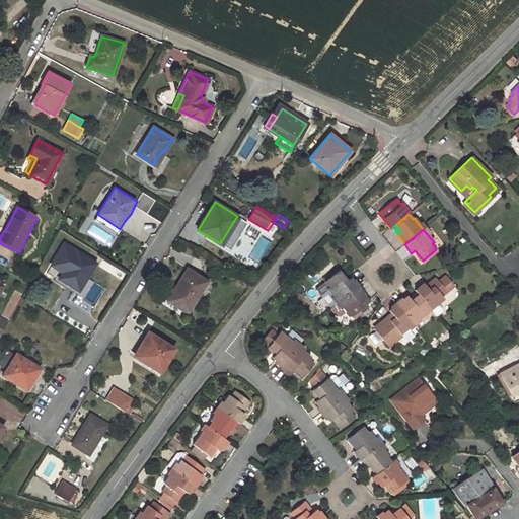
[(78,290),(95,263),(76,251),(59,278),(78,290)]
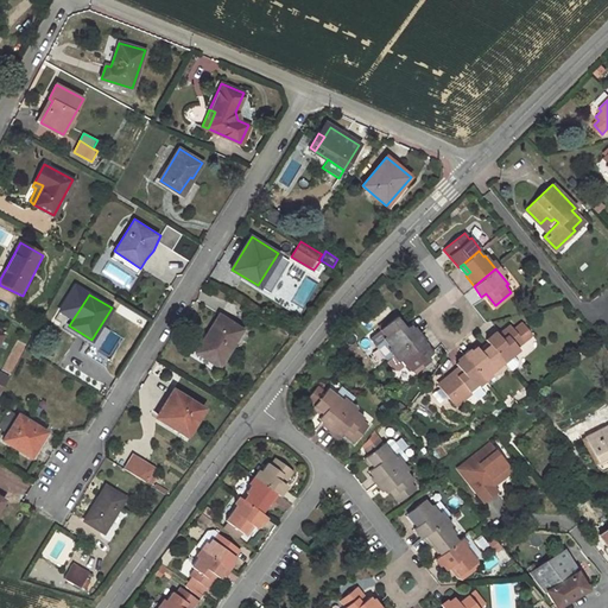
[(219,366),(241,329),(219,316),(196,352),(219,366)]
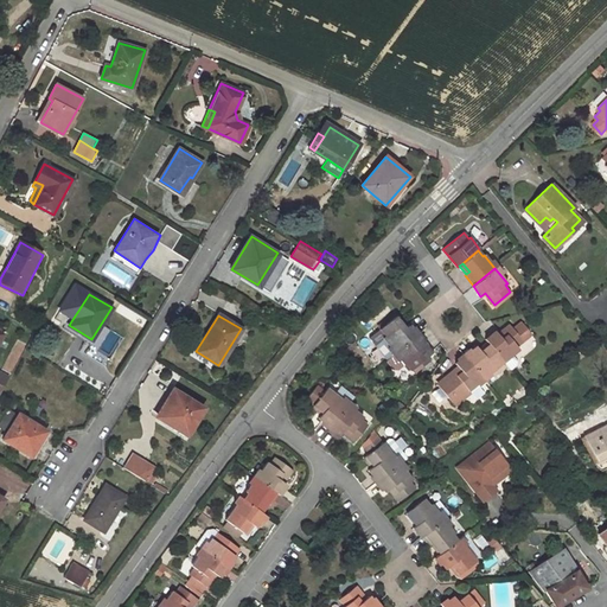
[(406,328),(395,317),(379,330),(384,337),(382,338),(394,353),(416,334),(409,325),(406,328)]
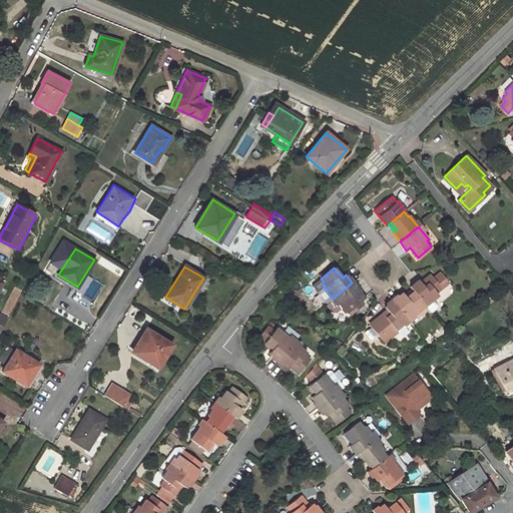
[(425,306),(430,312),(435,308),(435,305),(432,301),(438,296),(436,294),(449,283),(441,273),(434,279),(431,276),(421,284),(418,281),(410,287),(411,288),(413,290),(425,306)]
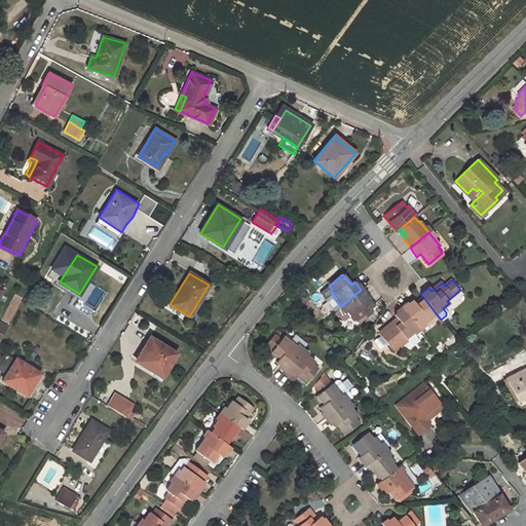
[(361,290),(341,306),(333,312),(341,323),(350,314),(355,321),(373,305),(361,290)]
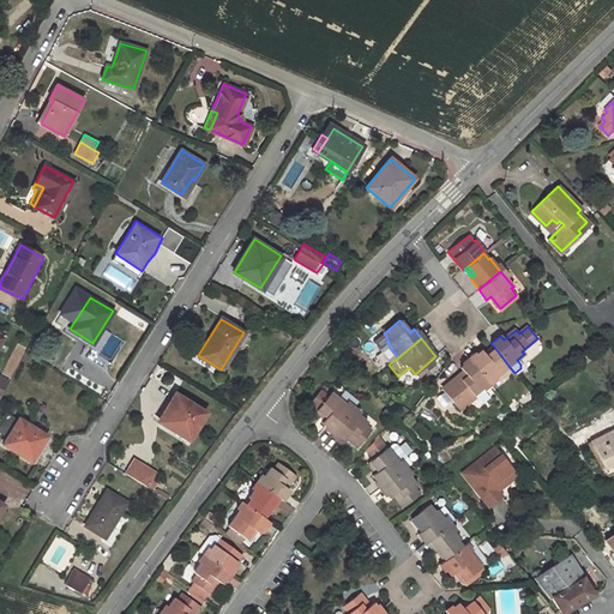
[(398,357),(386,342),(377,350),(389,365),(398,357)]
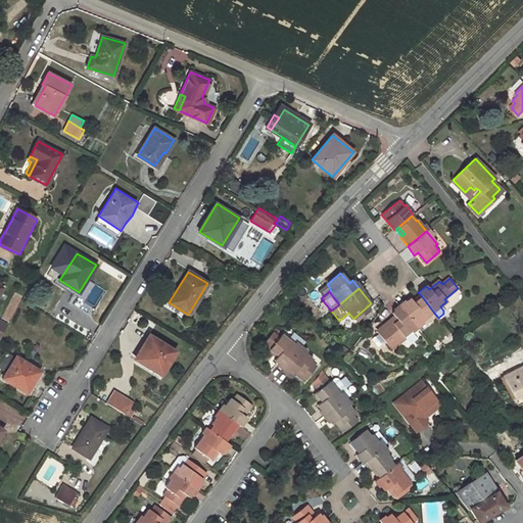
[(419,293),(412,300),(413,301),(421,295),(419,293)]
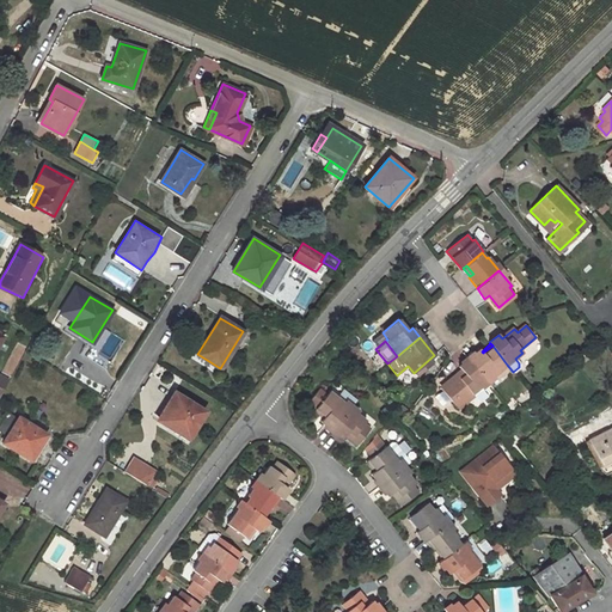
[(493,346),(483,353),(482,352),(481,349),(469,360),(487,381),(507,365),(493,346)]
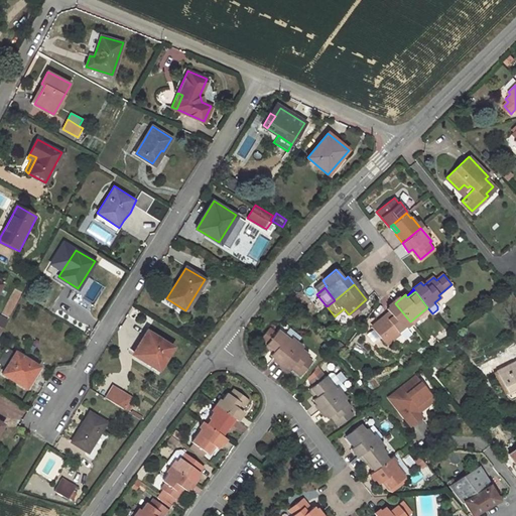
[(389,312),(372,327),(386,344),(398,334),(397,332),(410,321),(395,303),(387,309),(389,312)]
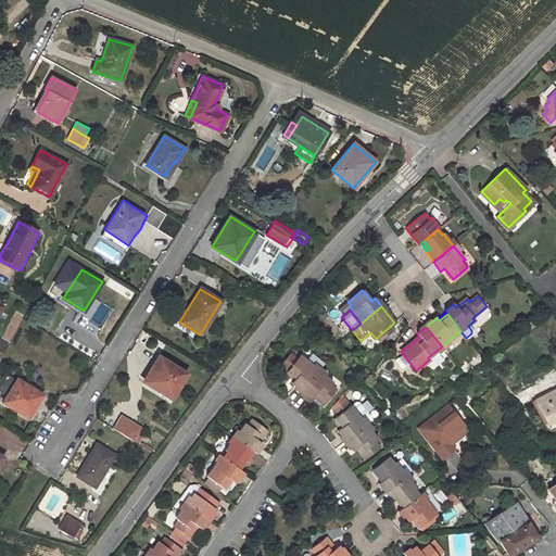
[(291,383),(302,391),(318,371),(306,361),(299,355),(297,358),(289,353),(279,365),(287,370),(286,371),(294,379),(291,383)]
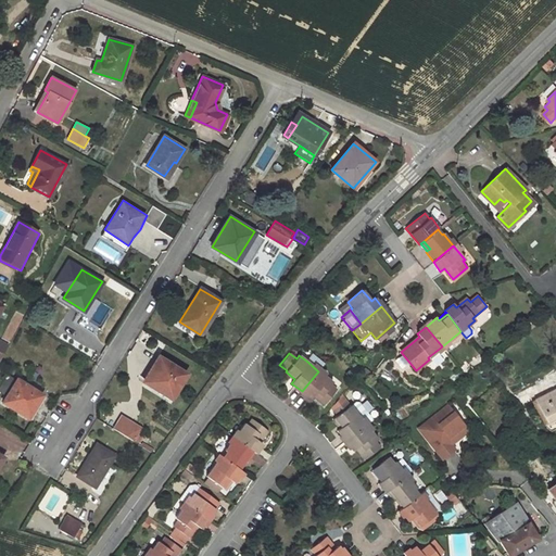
[(325,364),(312,353),(306,361),(318,371),(325,364)]
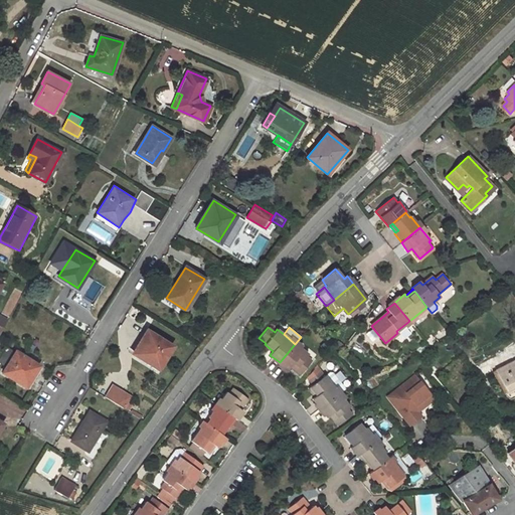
[(158,369),(172,346),(147,330),(132,353),(158,369)]
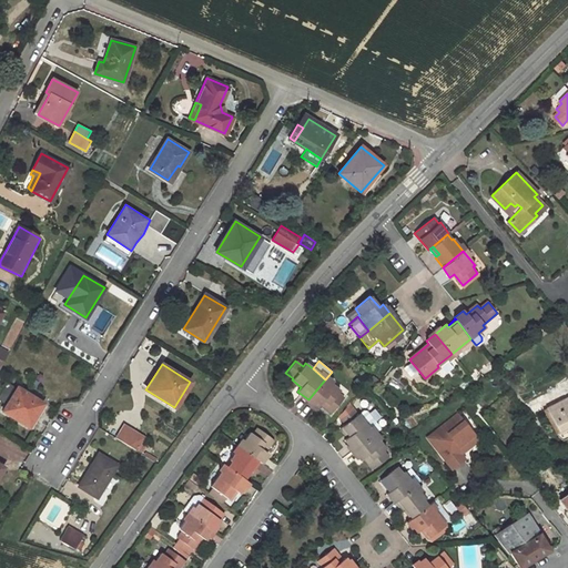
[(320,404),(331,413),(343,397),(337,393),(340,391),(325,379),(308,399),(317,407),(320,404)]
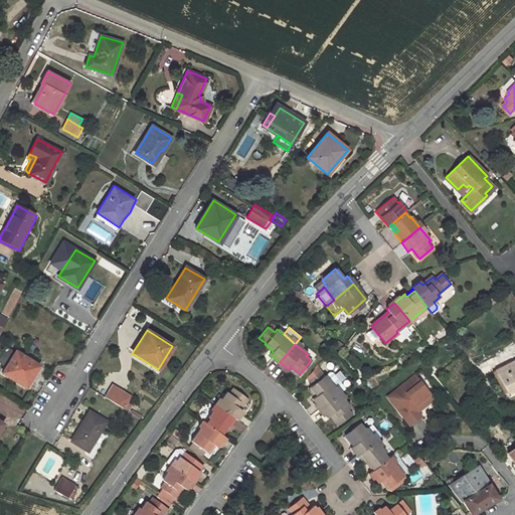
[(507,393),(514,388),(514,346),(508,351),(514,358),(514,360),(495,371),(507,393)]
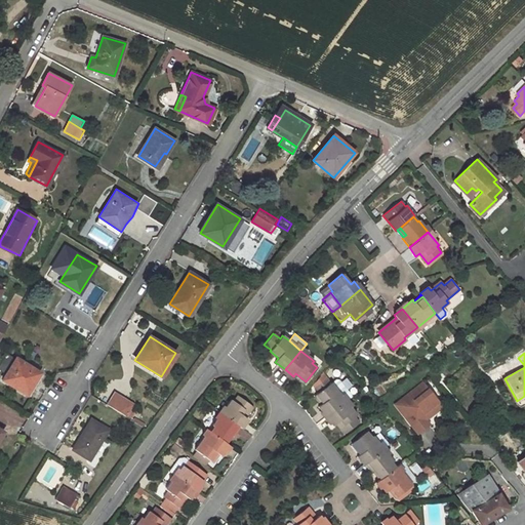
[(0,369),(4,372),(12,357),(7,354),(0,364),(0,369)]
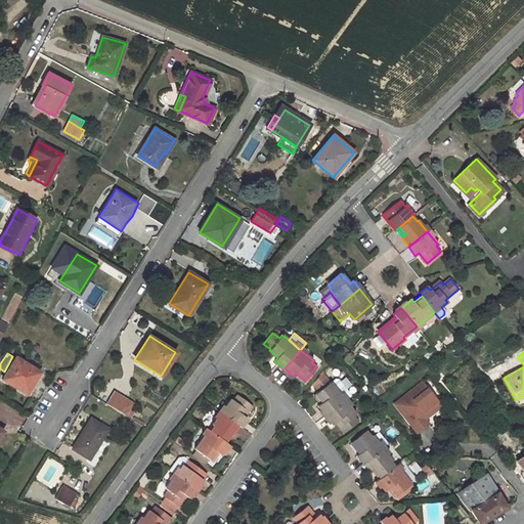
[(12,356),(4,372),(6,373),(15,358),(12,356)]
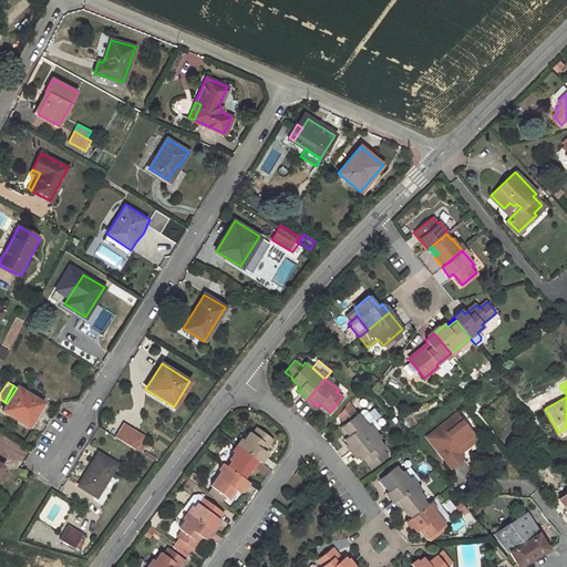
[(42,402),(18,387),(17,388),(7,403),(3,409),(28,424),(35,413),(38,414),(40,411),(39,410),(42,402)]
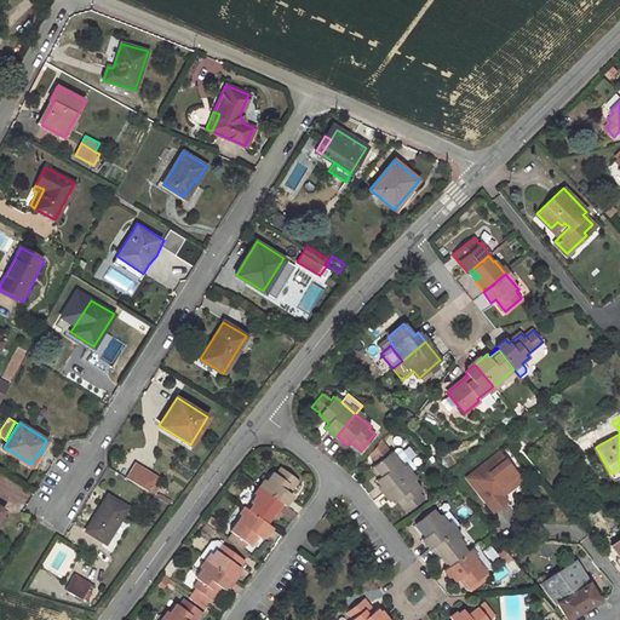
[(373,468),(380,476),(378,478),(375,481),(385,492),(408,474),(390,453),(384,446),(371,457),(377,464),(375,465),(373,468)]
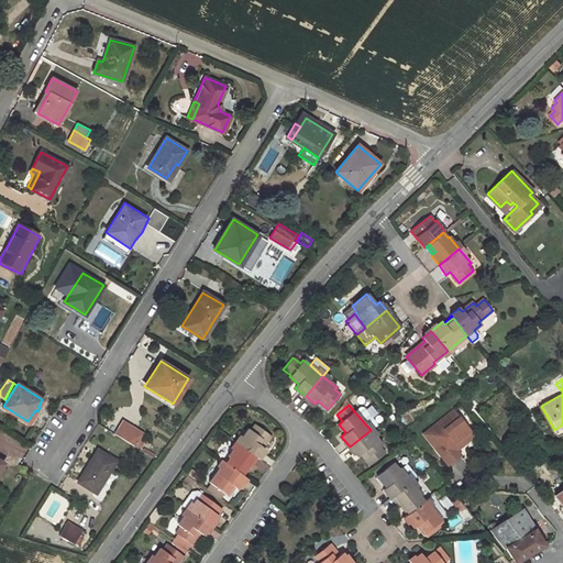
[(454,410),(423,433),(448,464),(460,454),(456,450),(453,446),(454,442),(470,430),(454,410)]
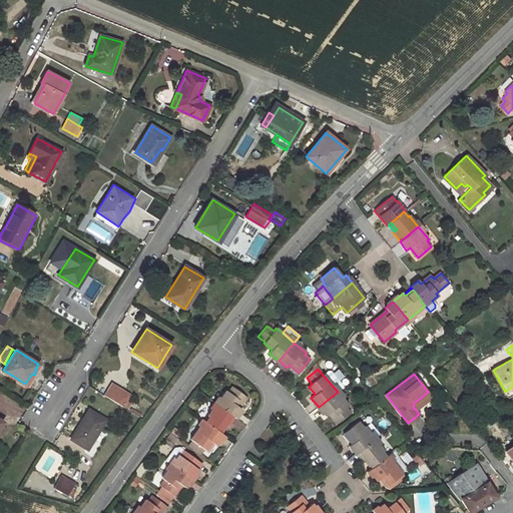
[(111,384),(104,396),(122,407),(129,395),(111,384)]
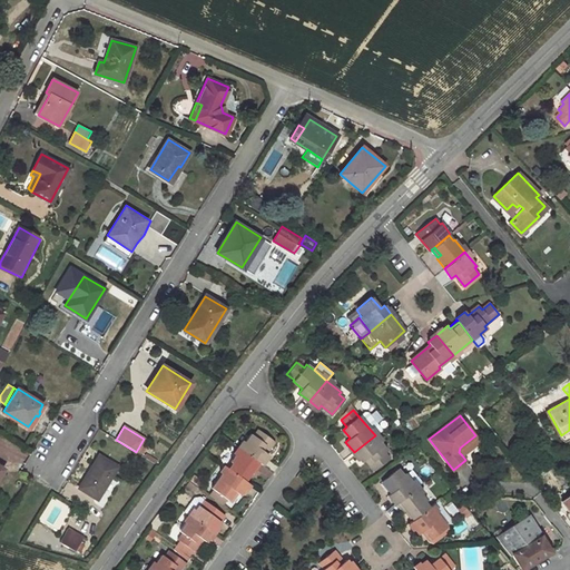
[(274,441),(257,429),(253,435),(251,433),(239,449),(261,464),(262,464),(268,455),(265,452),(274,441)]
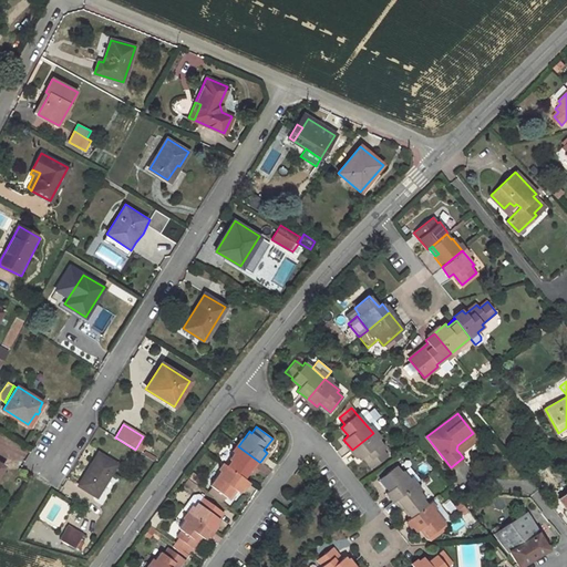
[(339,429),(346,437),(348,435),(341,428),(339,429)]
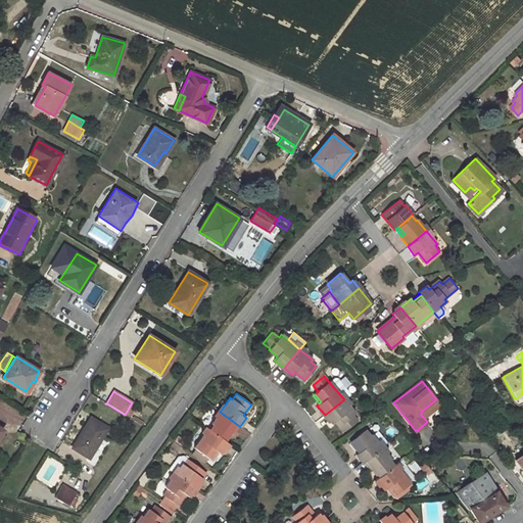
[(343,431),(357,420),(352,415),(354,413),(344,399),(325,415),(331,424),(335,421),(343,431)]
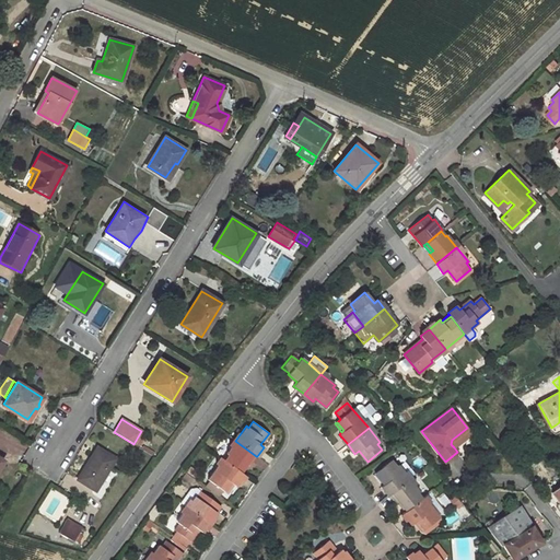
[(451,444),(454,447),(471,433),(467,428),(452,440),(451,444)]
